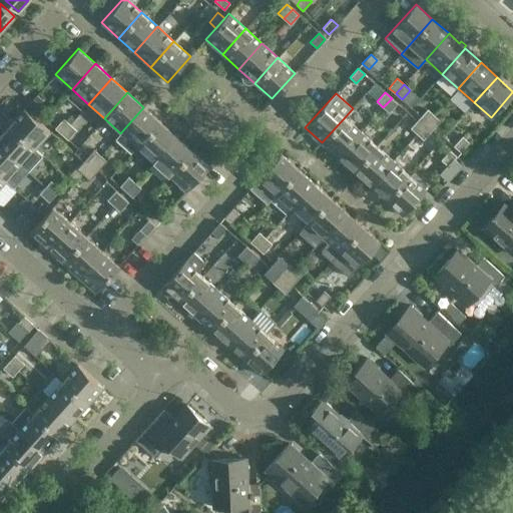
[(28,104),(35,110),(43,100),(37,95),(28,104)]
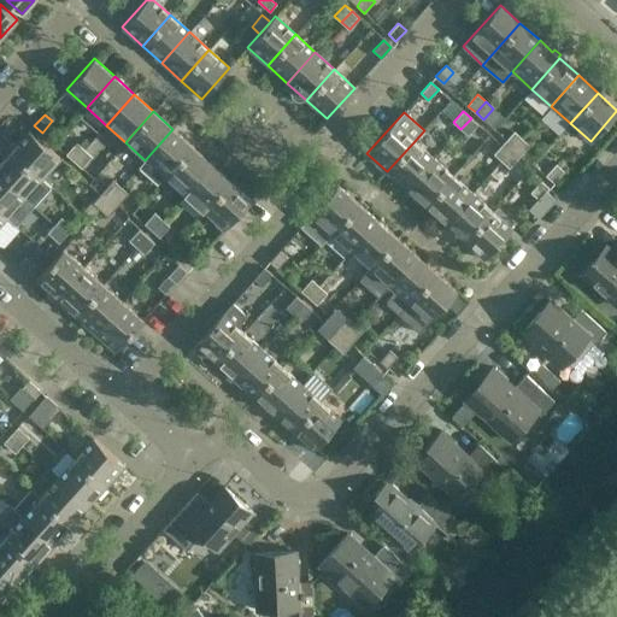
[(469,136),(479,125),(471,118),(460,129),(469,136)]
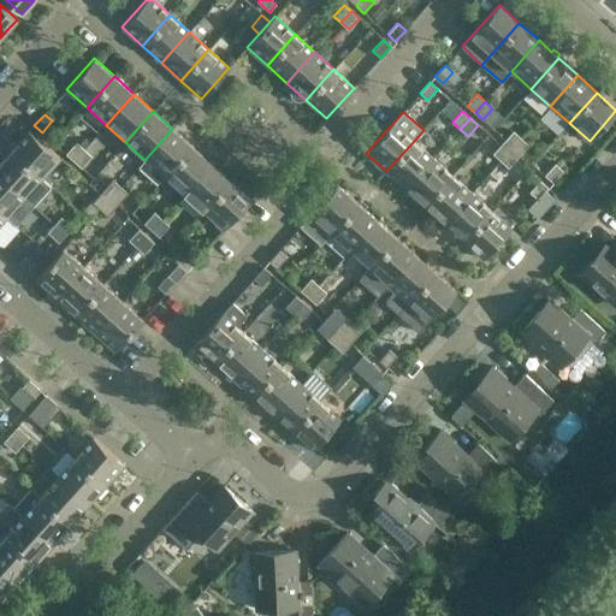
[(164,177),(191,146),(172,129),(144,160),(138,167),(158,184),(164,177)]
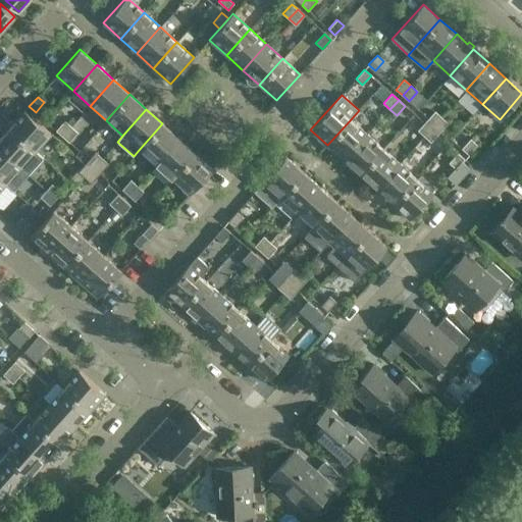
[(50,135),(24,111),(9,128),(35,152),(50,135)]
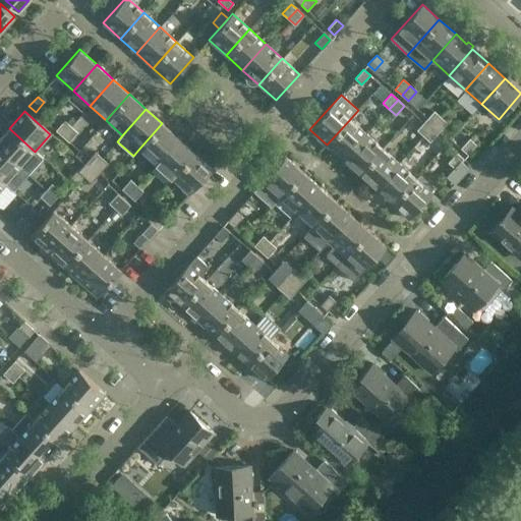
[(432,126),(441,117),(435,112),(428,119),(426,121),(432,126)]
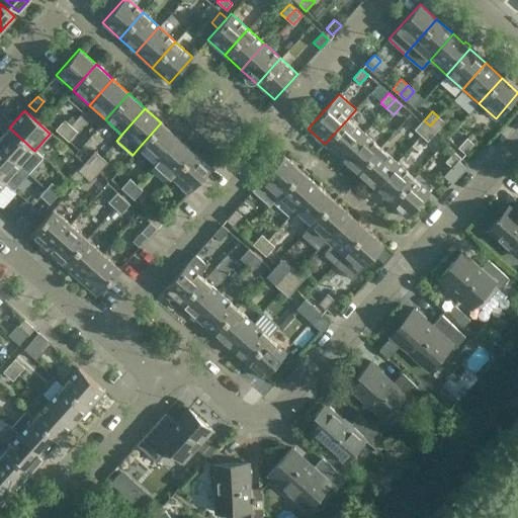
[(444,122),(438,116),(430,125),(436,132),(444,122)]
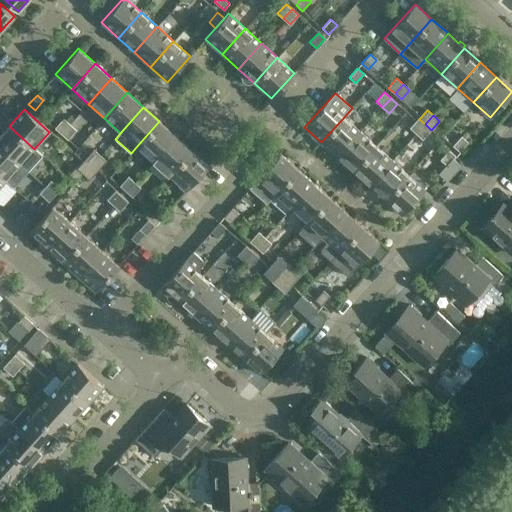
[(344,117),(321,142),(337,157),(360,131),(344,117)]
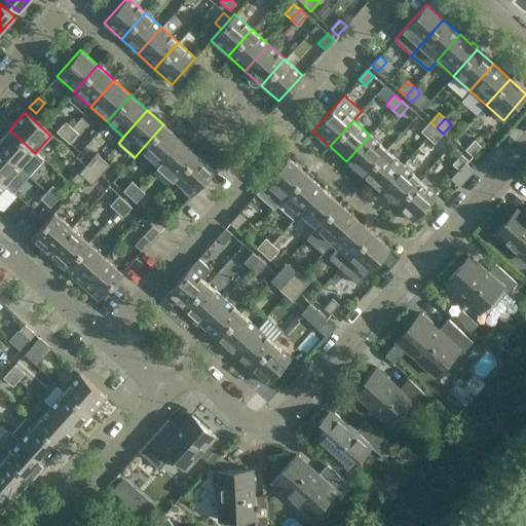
[(63,138),(72,127),(65,121),(57,132),(63,138)]
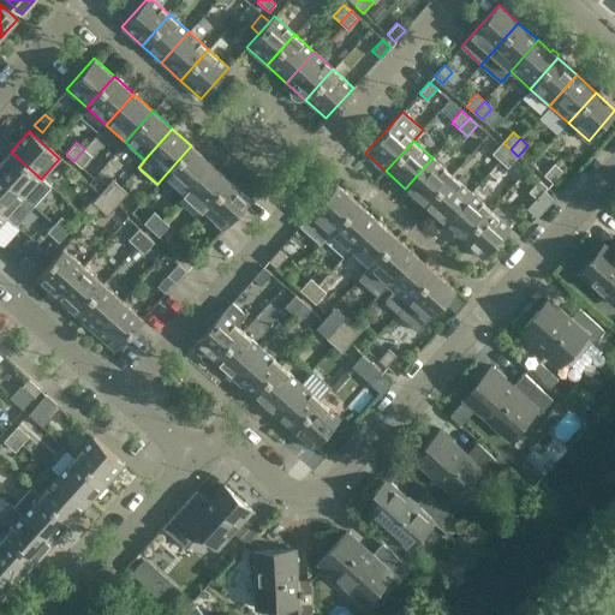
[(501,161),(511,149),(503,143),(493,154),(501,161)]
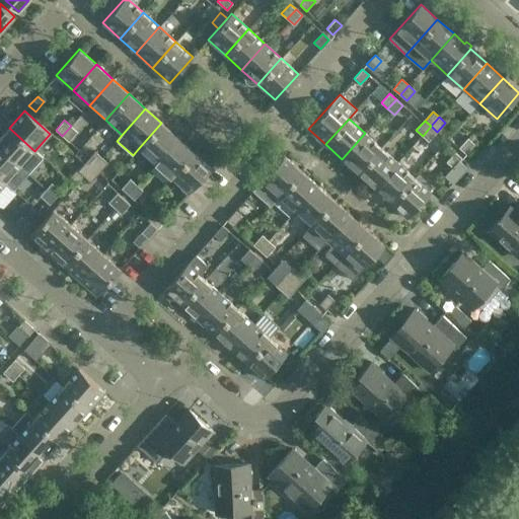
[(161,123),(138,149),(154,164),(177,138),(161,123)]
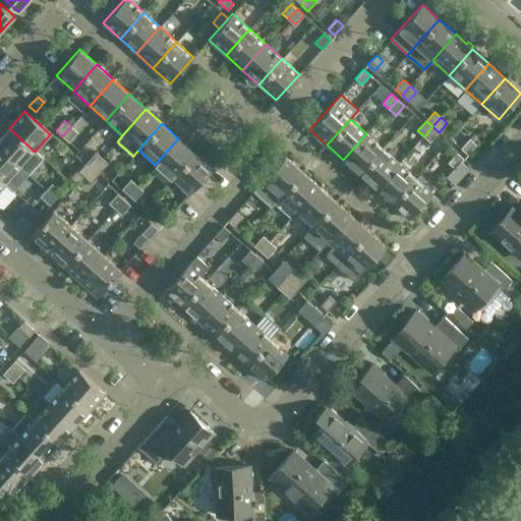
[(62,136),(68,141),(77,132),(71,126),(62,136)]
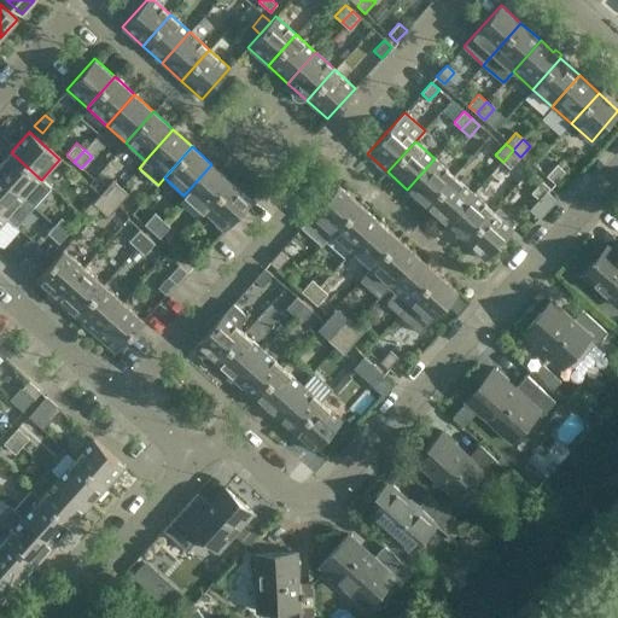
[(518,159),(520,157),(513,150),(503,162),(511,168),(518,159)]
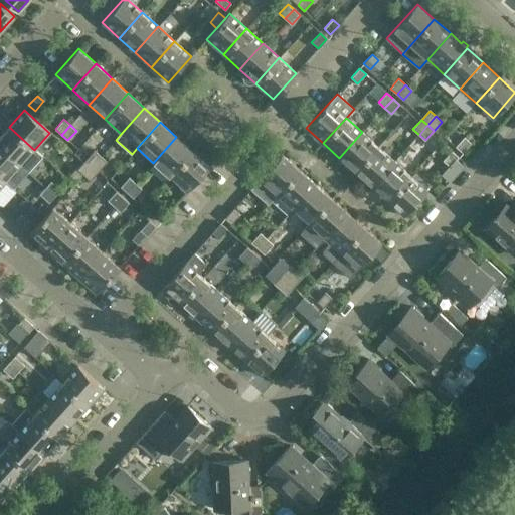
[(42,157),(9,127),(0,136),(0,148),(28,173),(42,157)]
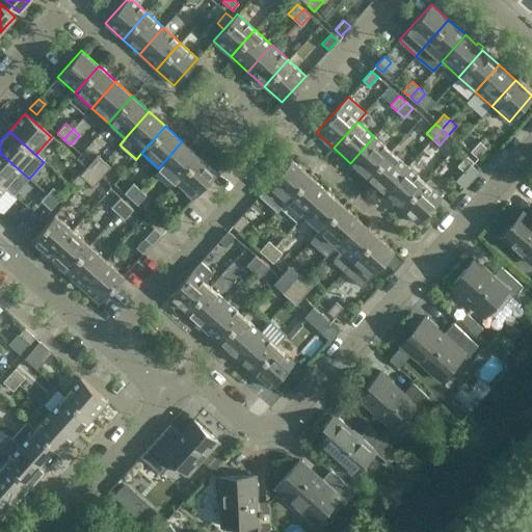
[(374,136),(350,163),(367,178),(391,152),(374,136)]
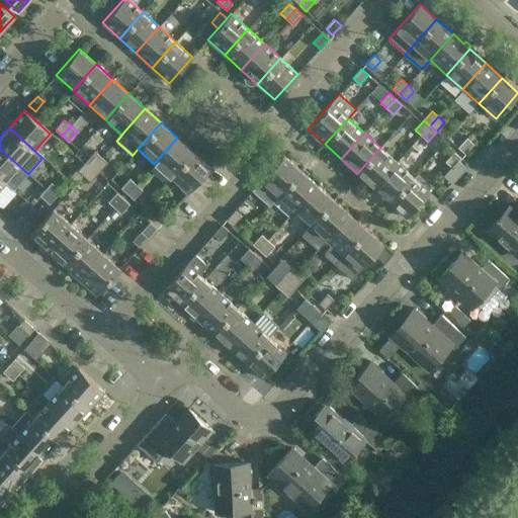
[(177,138),(154,164),(171,178),(193,152),(177,138)]
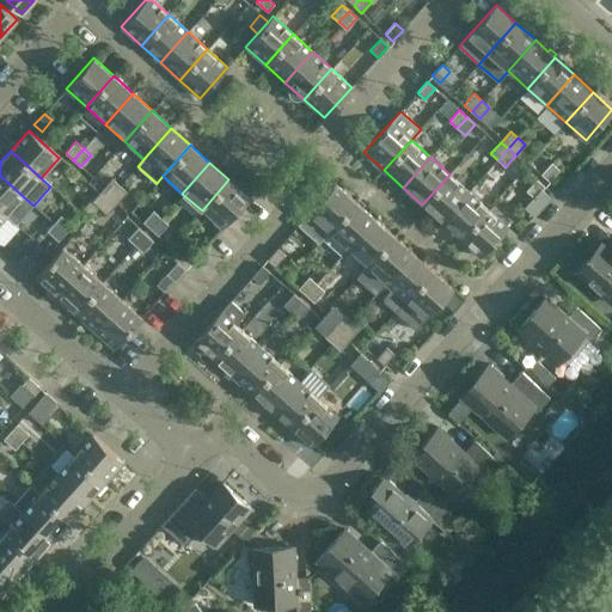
[(542,173),(549,181),(560,170),(551,163),(542,173)]
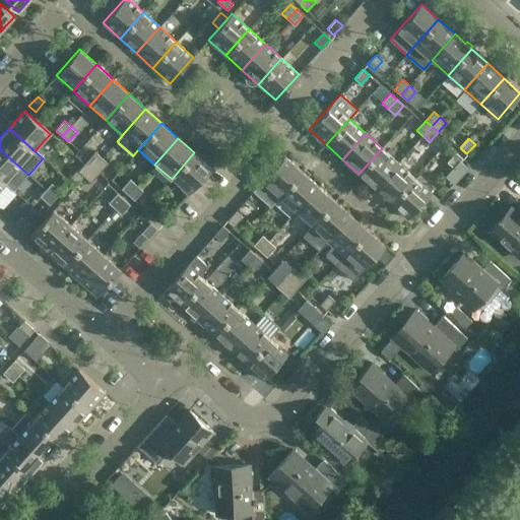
[(382,148),(359,174),(375,189),(398,163),(382,148)]
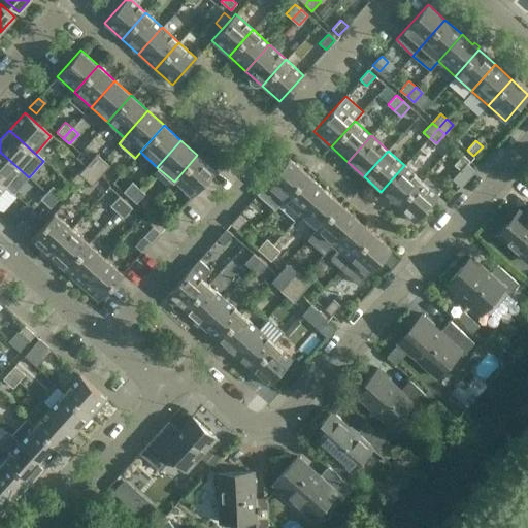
[(29,177),(0,152),(0,182),(5,187),(13,194),(29,177)]
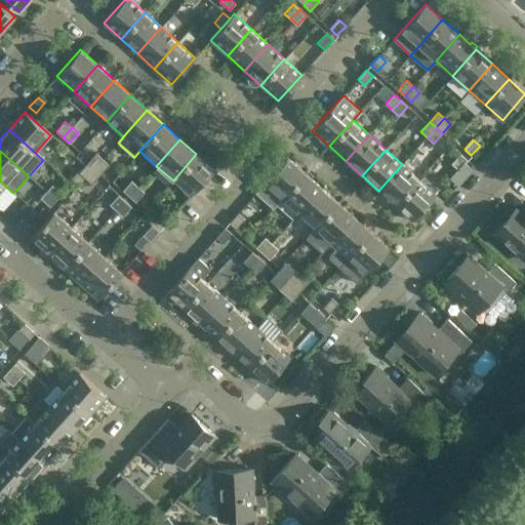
[(196,154),(173,180),(190,196),(213,169),(196,154)]
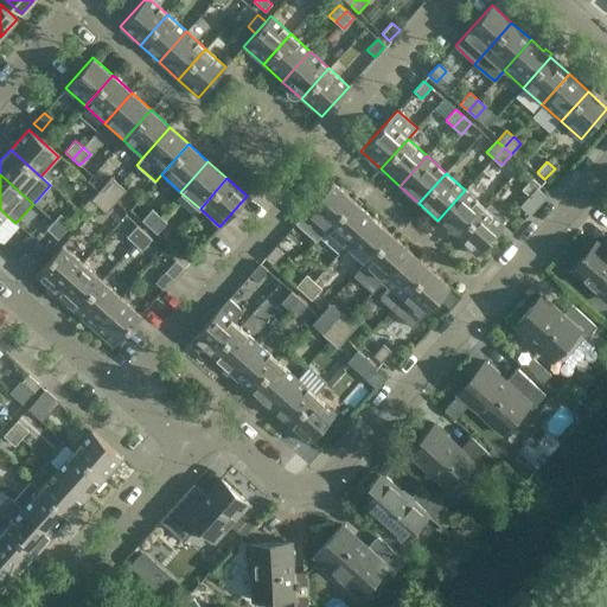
[(540,185),(532,178),(522,189),(530,196),(540,185)]
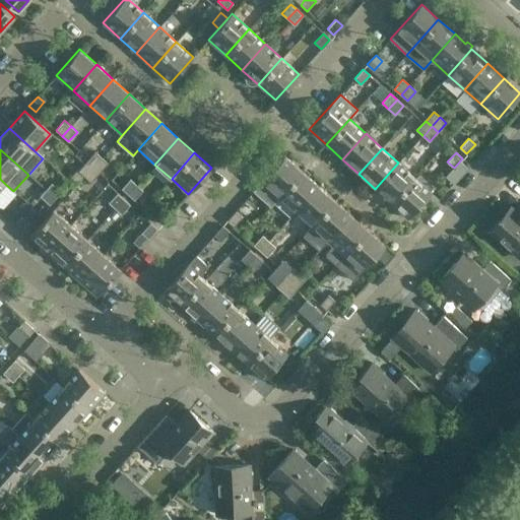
[(278,197),(302,172),(284,156),(254,191),(271,206),(278,197)]
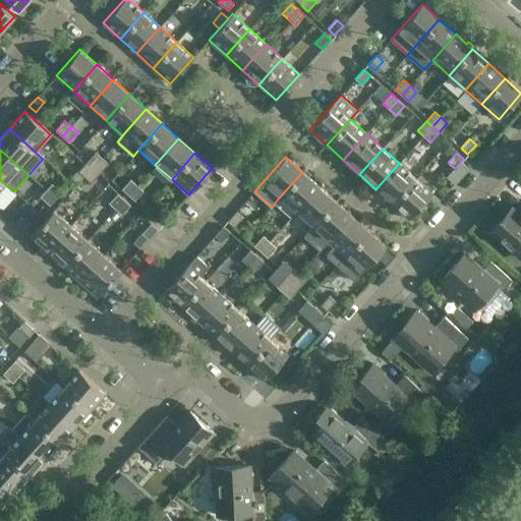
[(93,168),(99,174),(108,164),(102,158),(93,168)]
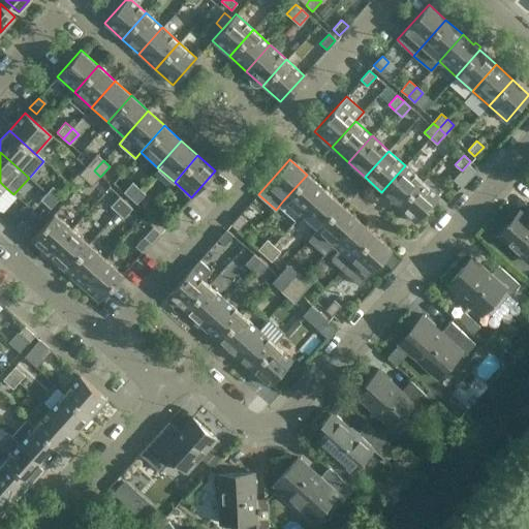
[(68,183),(71,186),(75,190),(85,180),(86,180),(94,170),(88,164),(79,174),(78,173),(68,183)]
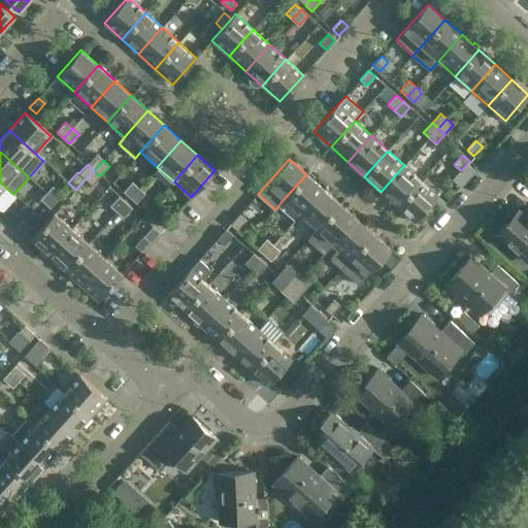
[(404,165),(381,192),(397,206),(421,179),(404,165)]
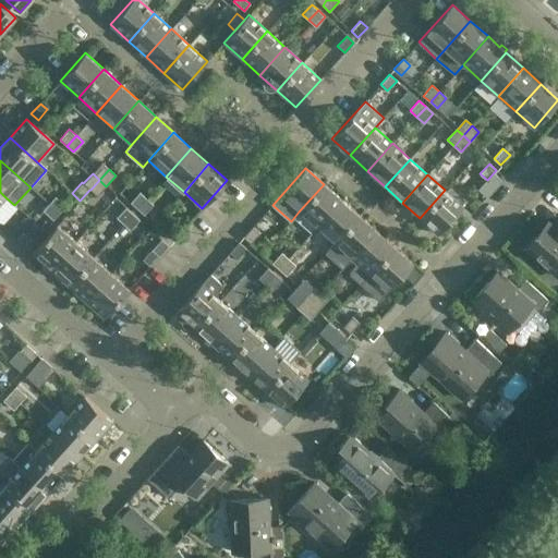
[(99,180),(91,190),(97,196),(106,186),(99,180)]
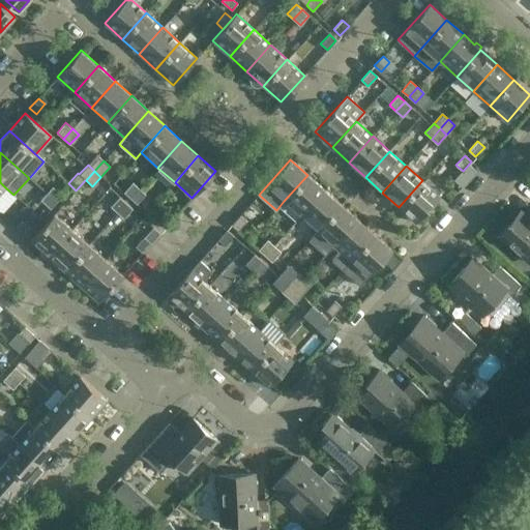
[(324,189),(307,175),(284,201),(300,216),(324,189)]
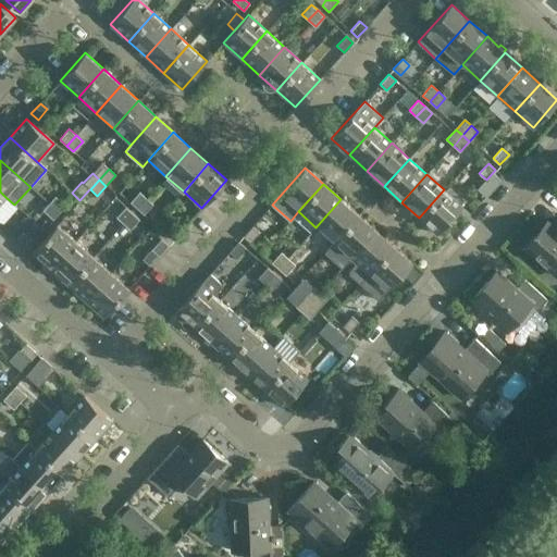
[(444,189),(419,218),(437,234),(462,207),(444,189)]
